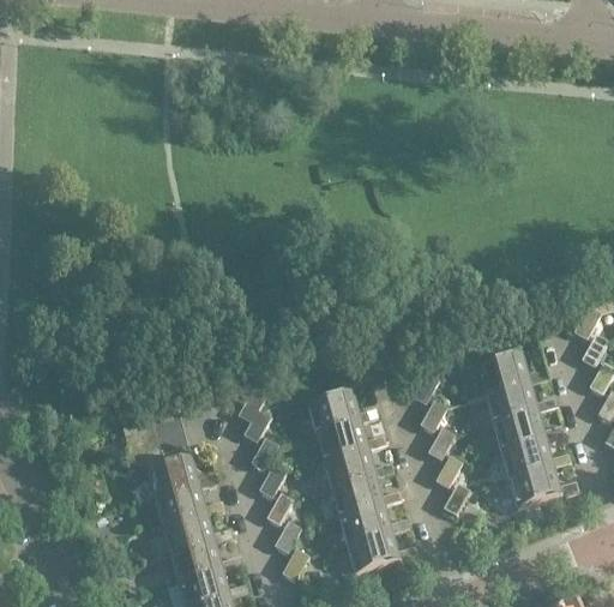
[(588,306),(573,331),(587,338),(601,313),(588,306)]
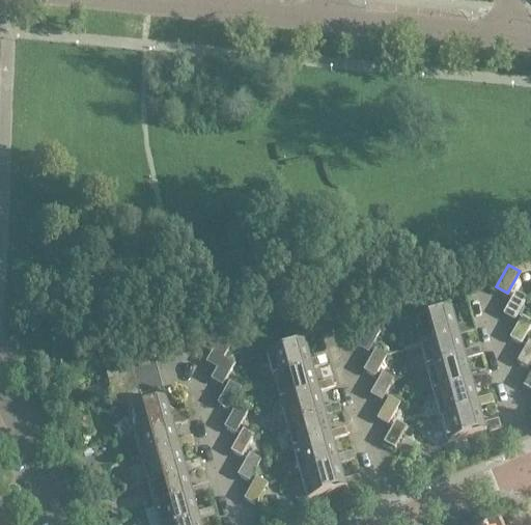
[(514,288),(503,310),(514,318),(527,295),(514,288)]
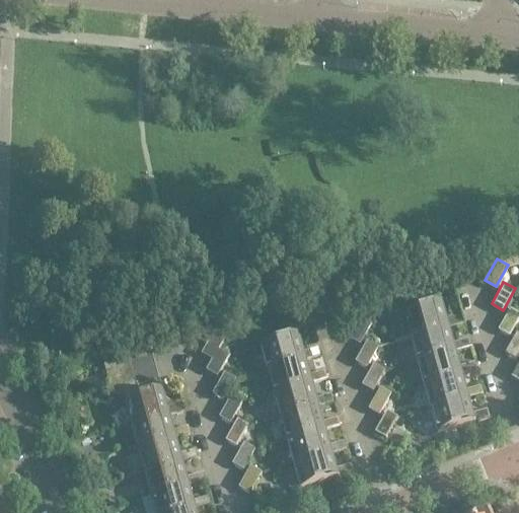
[(461,312),(453,314),(446,316),(441,300),(403,310),(411,335),(448,324),(463,320),(461,312)]
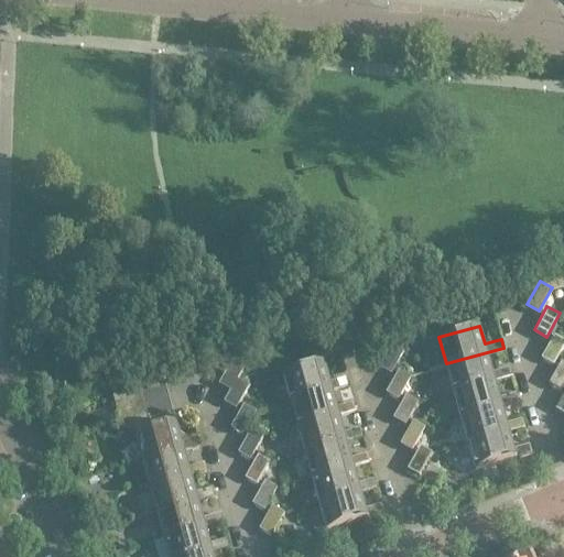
[(563,336),(554,331),(541,355),(553,362),(563,341),(563,336)]
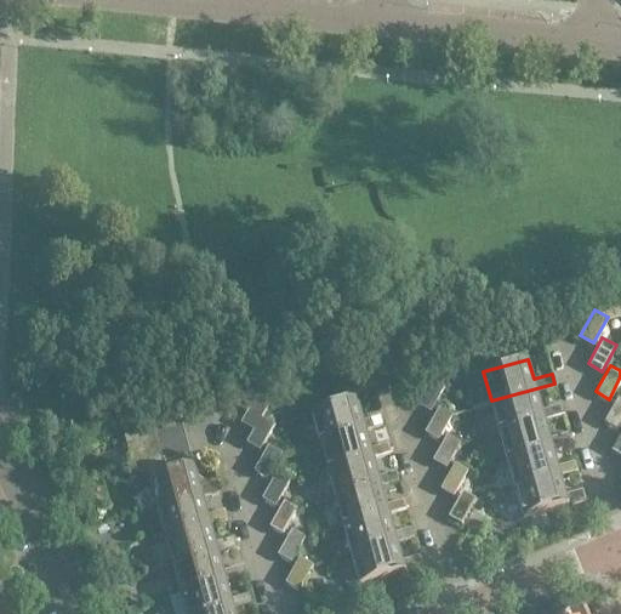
[(248,405),(255,393),(262,381),(249,374),(235,398),(248,405)]
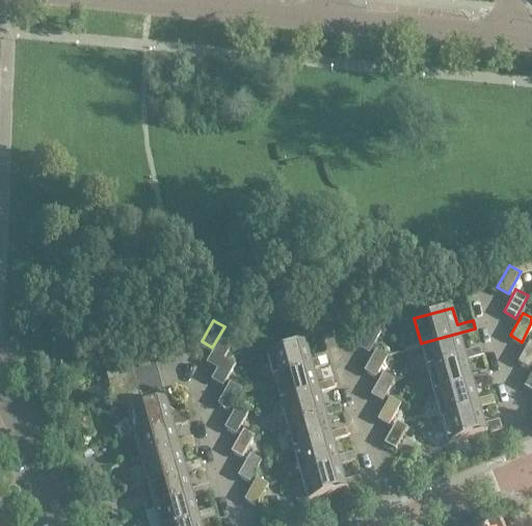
[(357,344),(368,350),(381,329),(370,322),(357,344)]
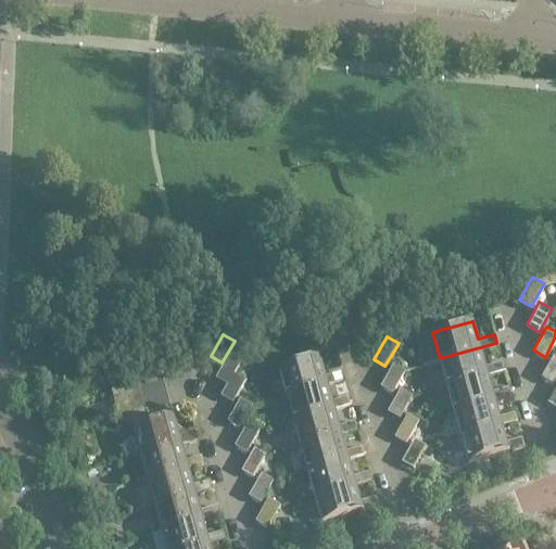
[(480,347),(440,358),(447,383),(487,372),(503,368),(501,359),(484,364),(480,347)]
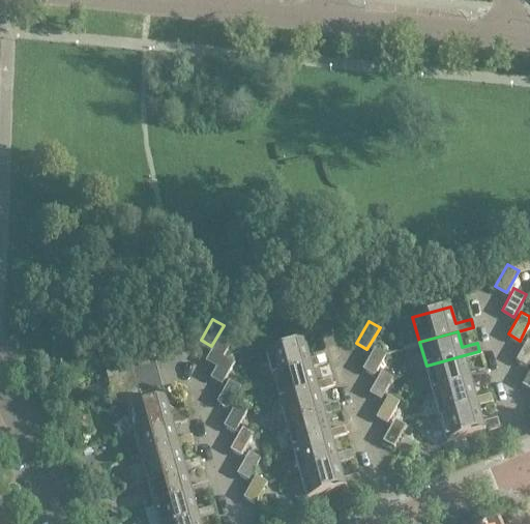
[(229,342),(217,336),(211,346),(205,357),(216,364),(223,352),(229,342)]
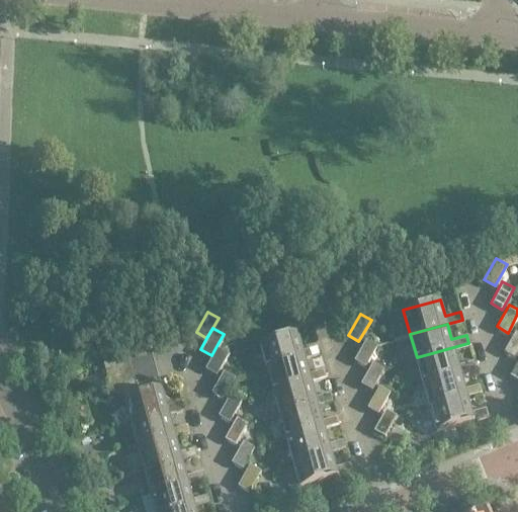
[(517,329),(515,329),(504,349),(515,355),(517,349),(517,329)]
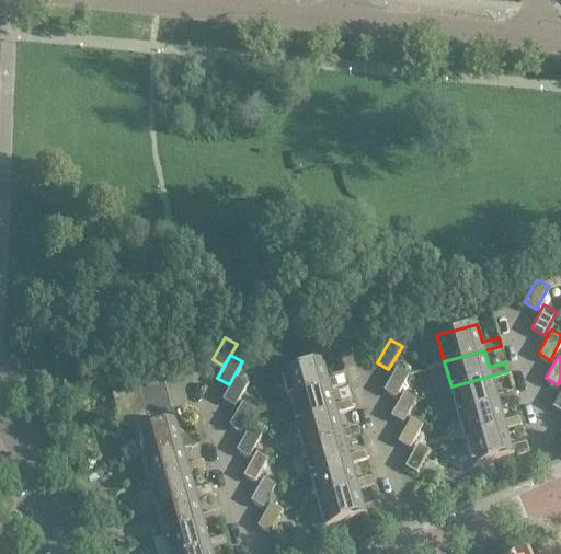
[(327,376),(322,358),(282,369),(289,395),(329,383),(338,382),(345,379),(343,371),(327,376)]
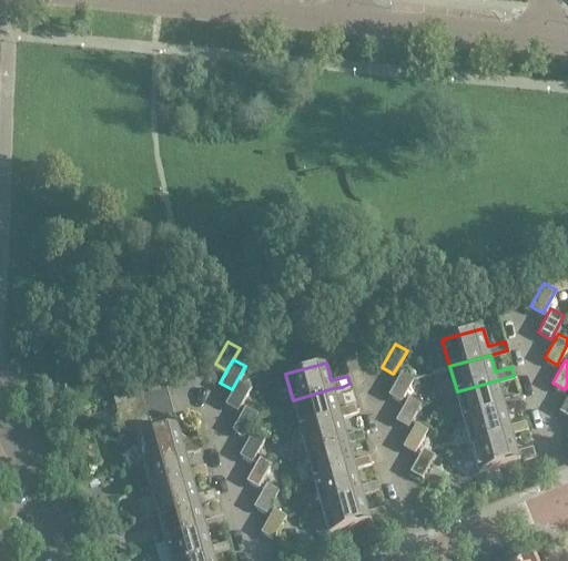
[(402,369),(388,393),(401,399),(414,376),(402,369)]
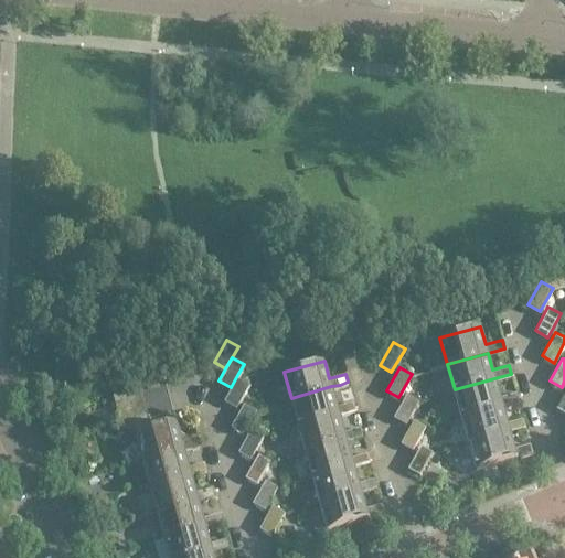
[(137,376),(139,385),(140,389),(166,382),(162,369),(137,376)]
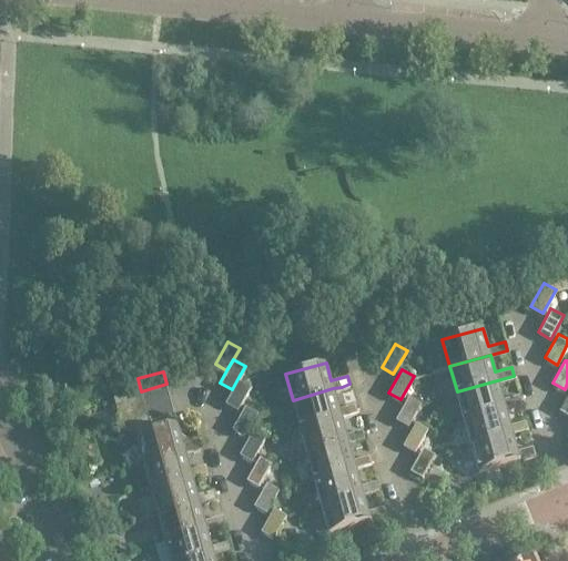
[(239,377),(232,389),(225,401),(236,407),(251,384),(239,377)]
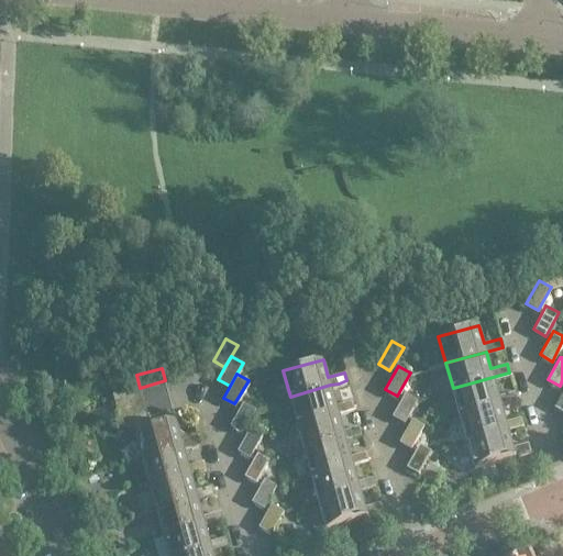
[(493,377),(453,388),(460,413),(500,402),(517,398),(514,388),(498,393),(493,377)]
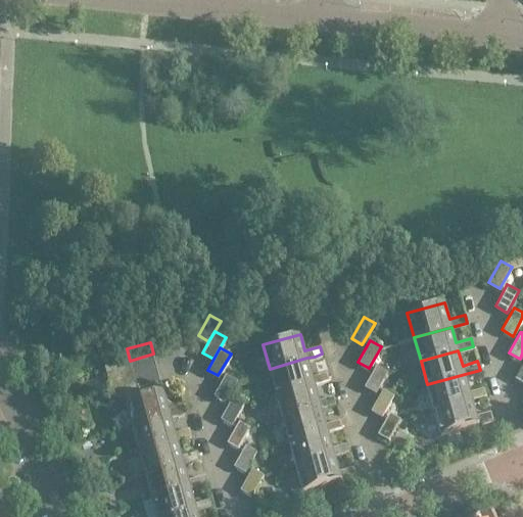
[(133,372),(156,366),(153,354),(130,361),(133,372)]
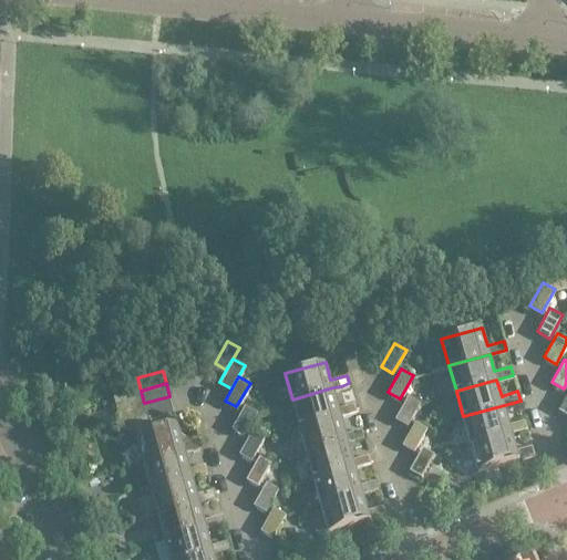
[(122,426),(136,434),(152,429),(148,416),(144,403),(141,391),(140,386),(113,394),(122,426)]
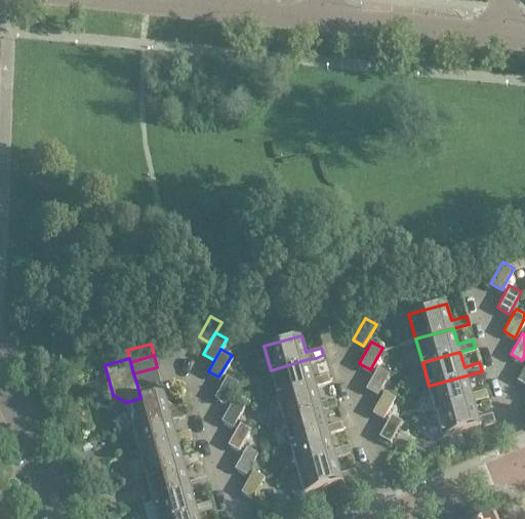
[(313,375),(308,359),(271,370),(277,393),(315,384),(330,378),(328,371),(313,375)]
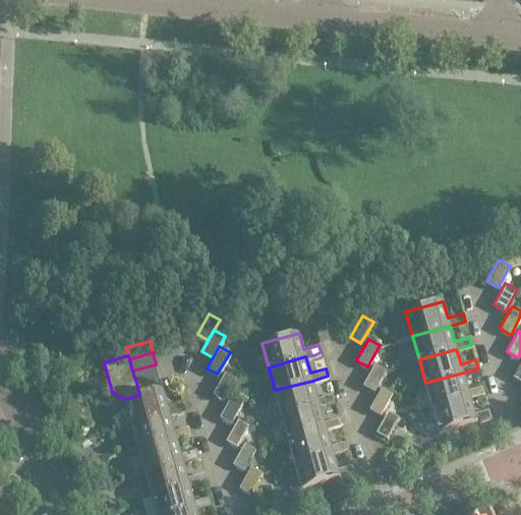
[(375,362),(363,384),(374,390),(387,368),(375,362)]
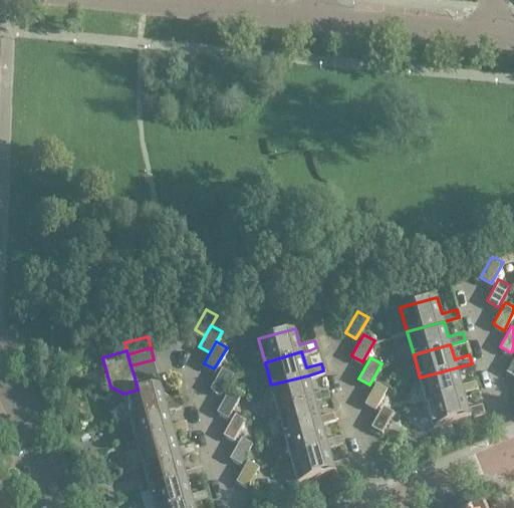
[(131,365),(135,377),(157,371),(154,359),(131,365)]
